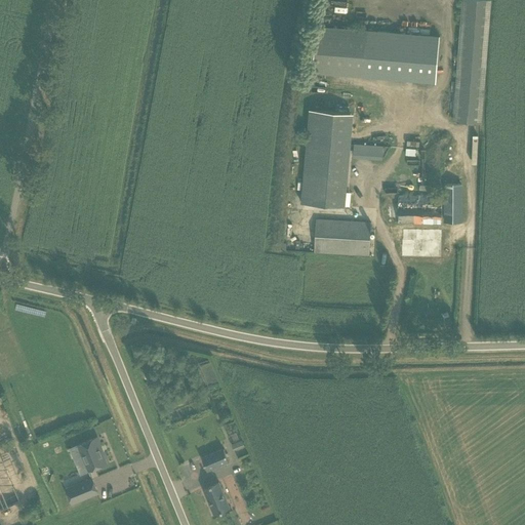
[(490,0),(461,0),(452,121),(482,123),(491,0),(490,0)]
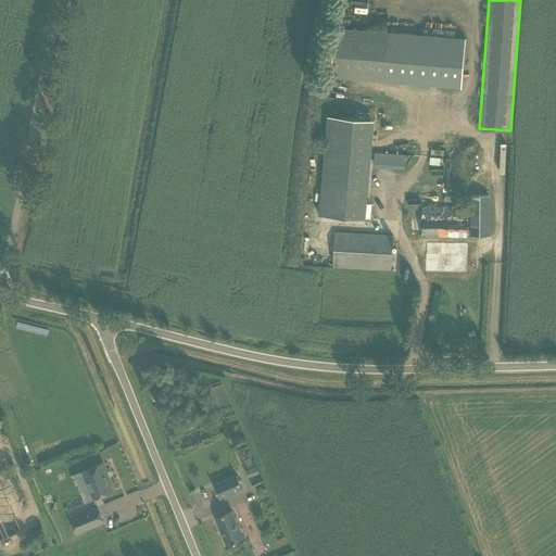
[(466,39),(335,27),(330,75),(462,86),(466,39)]
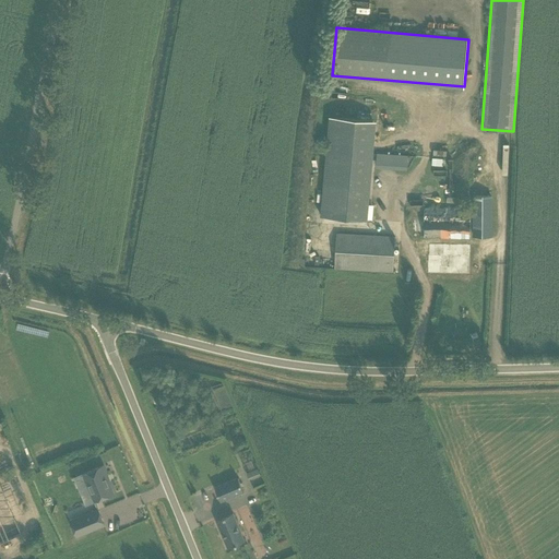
[(376,121),(329,118),(320,216),(367,221),(376,121)]
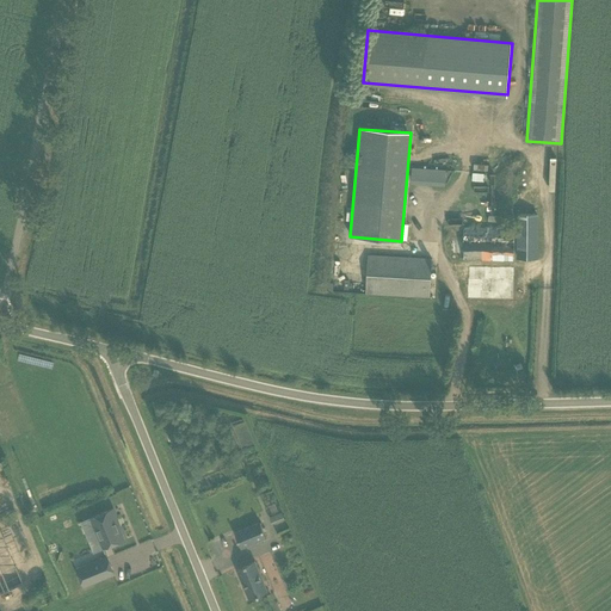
[(411,184),(446,185),(446,168),(412,167),(411,184)]
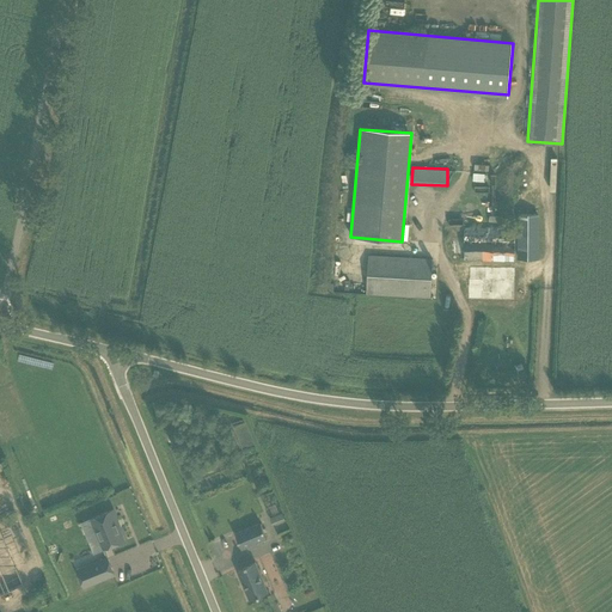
[(519,215),(519,258),(537,258),(538,215),(519,215)]
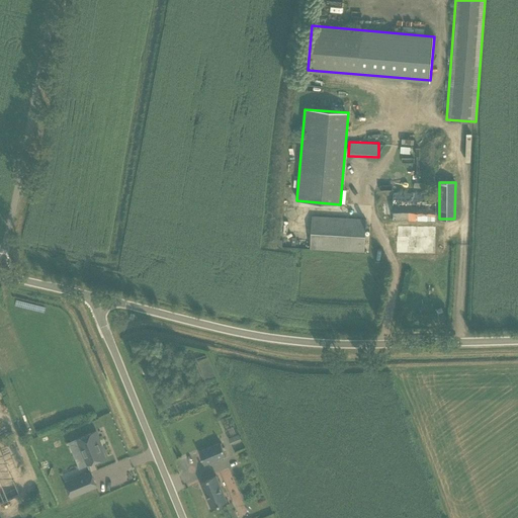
[(393,192),(392,220),(436,221),(436,210),(436,193),(393,192)]
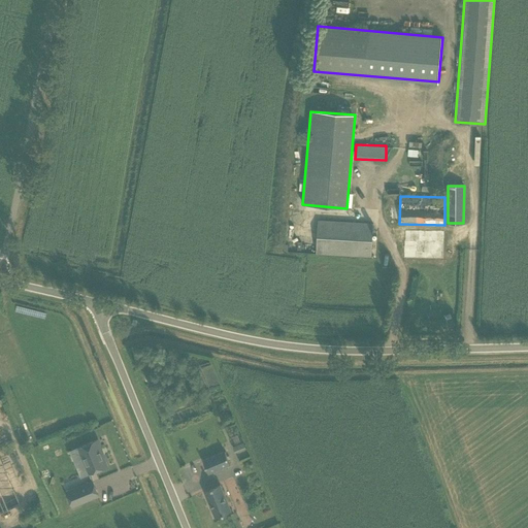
[(316,253),(371,256),(373,226),(318,223),(316,253)]
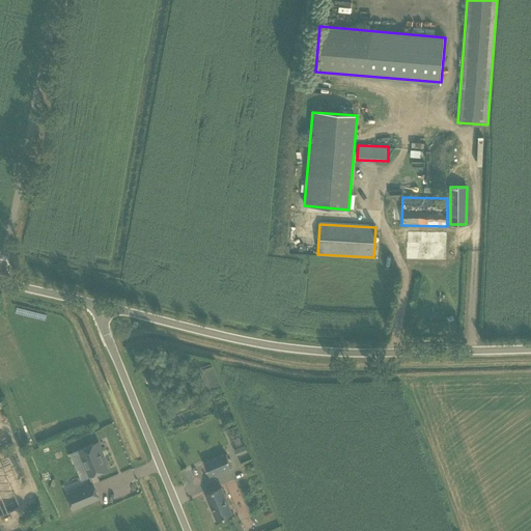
[(407,229),(407,257),(446,258),(447,230),(407,229)]
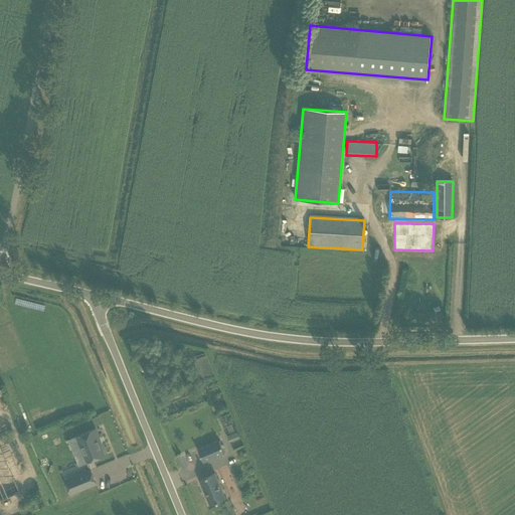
[(95,428),(76,436),(87,462),(105,455),(101,445),(102,445),(95,428)]
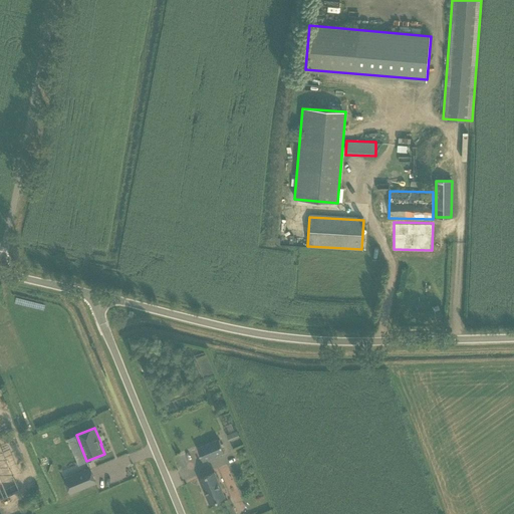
[(237,431),(226,436),(228,440),(239,436),(237,431)]
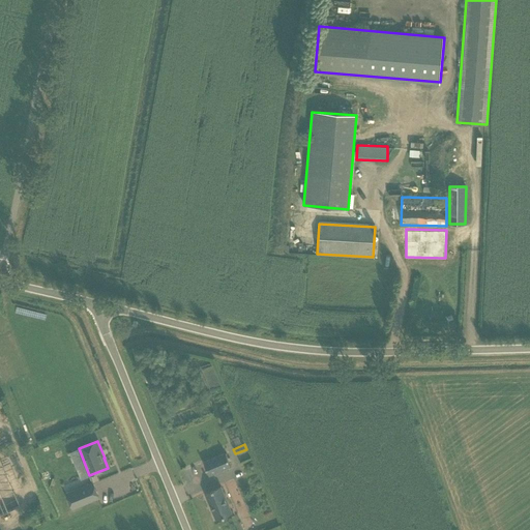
[(203,462),(209,475),(231,467),(226,453),(203,462)]
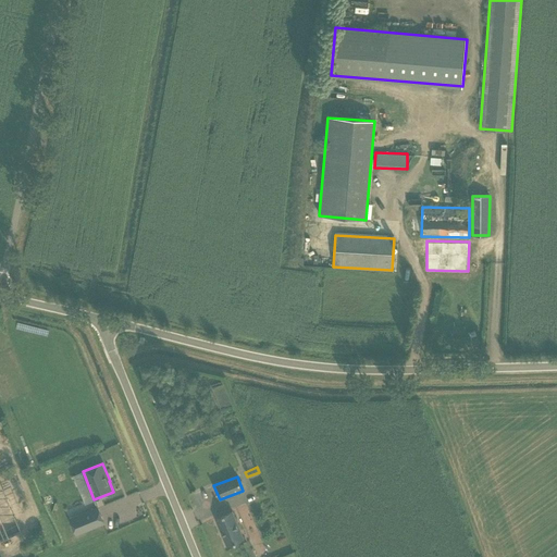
[(0,541),(22,532),(15,517),(12,509),(3,489),(0,480),(0,541)]
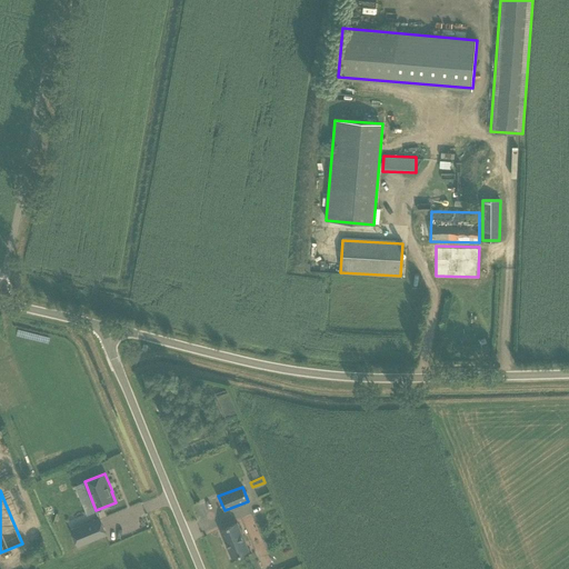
[(106,535),(100,518),(70,530),(77,547),(106,535)]
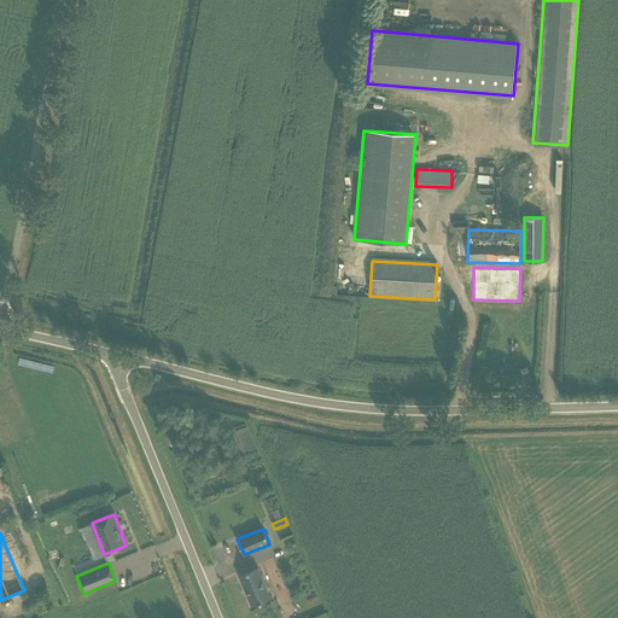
[(239,575),(252,606),(270,599),(257,567),(239,575)]
